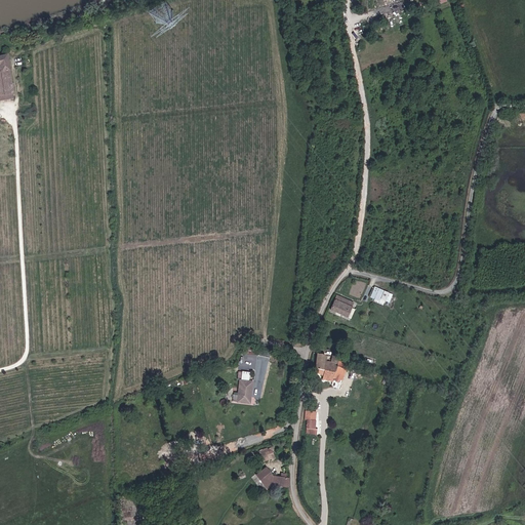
[(0,90),(15,88),(8,50),(0,52),(0,90)]
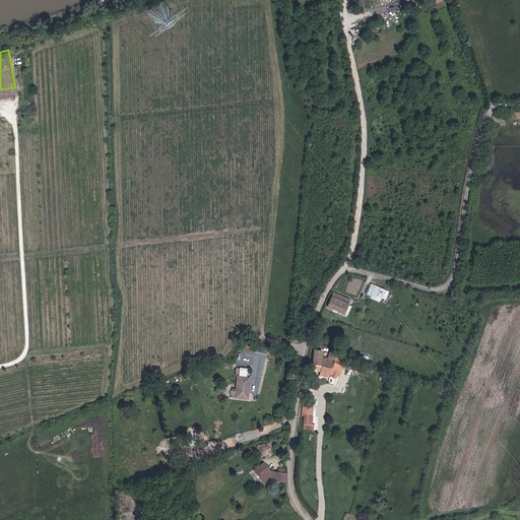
[(366,296),(380,301),(381,298),(389,300),(392,291),(370,283),(366,296)]
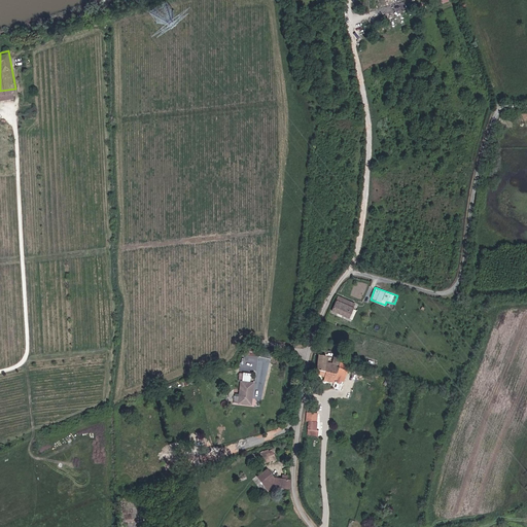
[(335,312),(346,317),(351,301),(341,296),(335,312)]
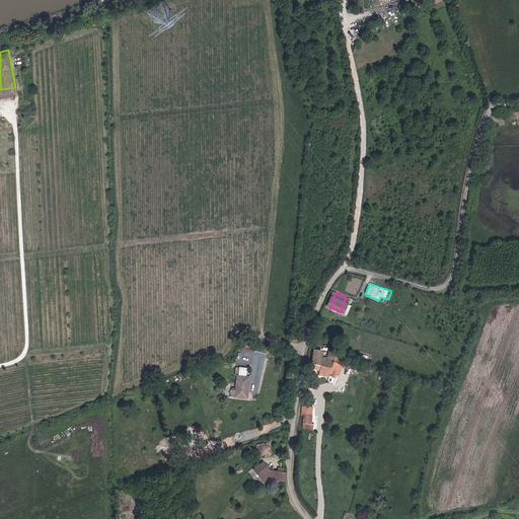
[(329,365),(331,366),(336,354),(336,351),(329,349),(327,356),(320,354),(321,348),(315,346),(311,360),(329,365)]
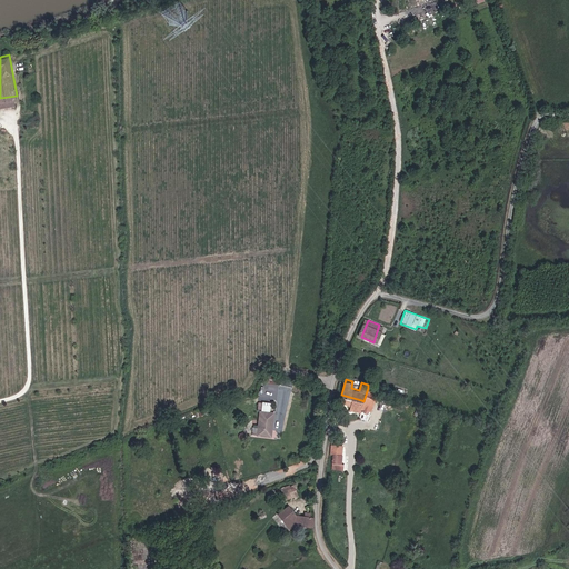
[(368,402),(371,403),(375,389),(368,388),(363,401),(366,402),(365,405),(368,405),(368,402)]
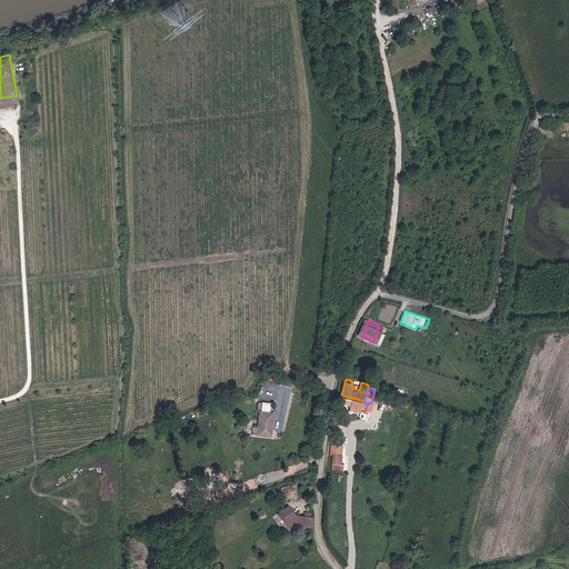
[(348,408),(359,410),(361,400),(341,395),(339,401),(349,403),(348,408)]
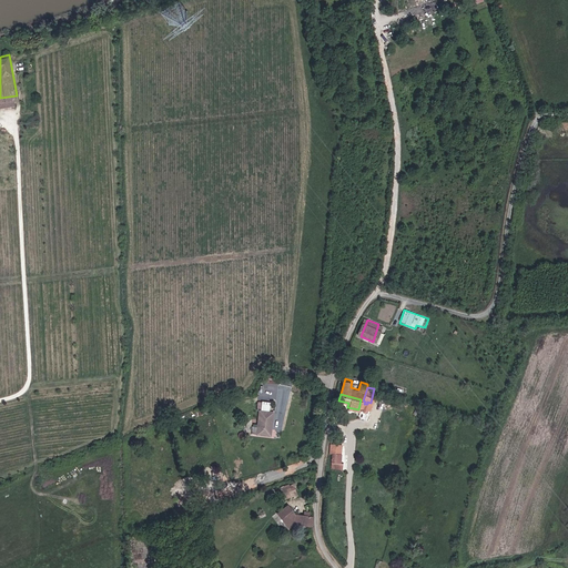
[(199,416),(214,409),(211,404),(195,411),(199,416)]
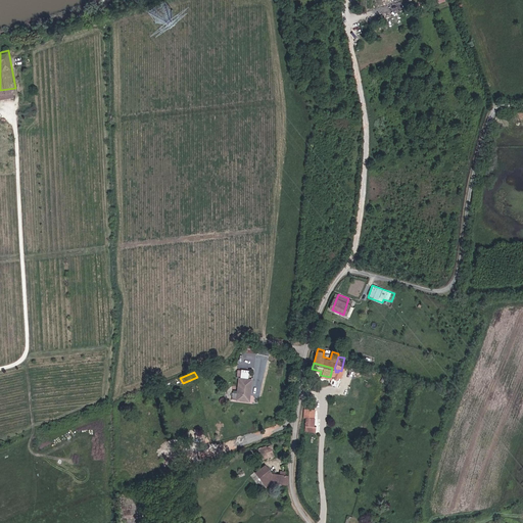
[(250,388),(252,389),(253,377),(241,375),(239,388),(235,388),(234,396),(249,398),(250,388)]
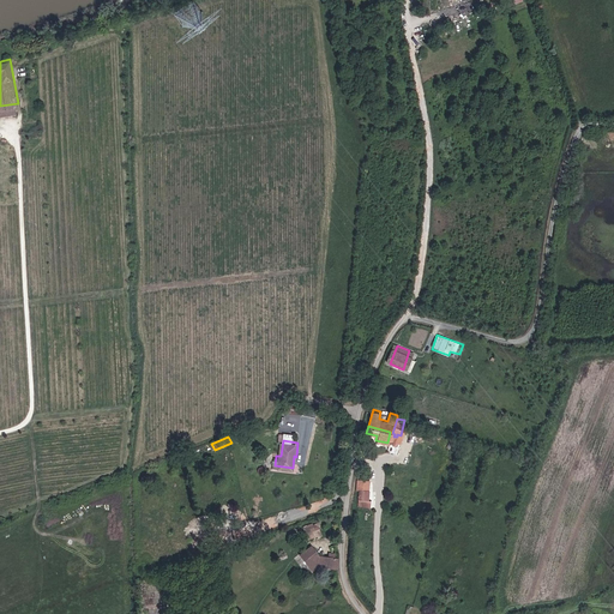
[(361,492),(369,493),(371,482),(359,480),(357,491),(361,492)]
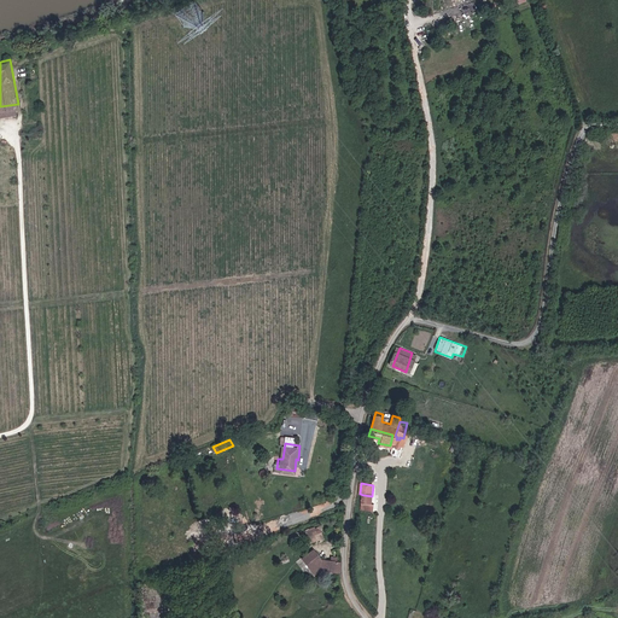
[(373,506),(371,505),(372,496),(363,495),(361,511),(372,512),(373,506)]
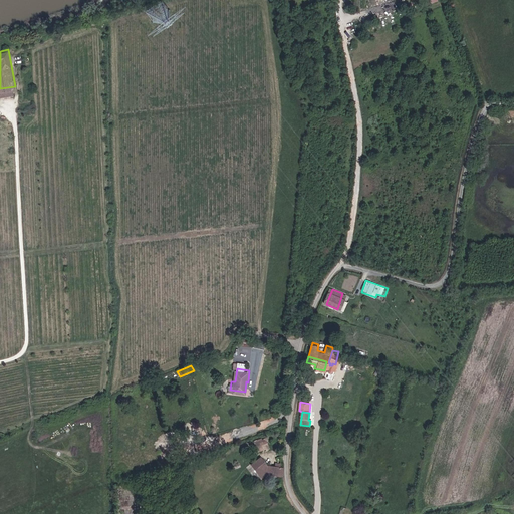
[(256,450),(273,444),(270,435),(253,441),(256,450)]
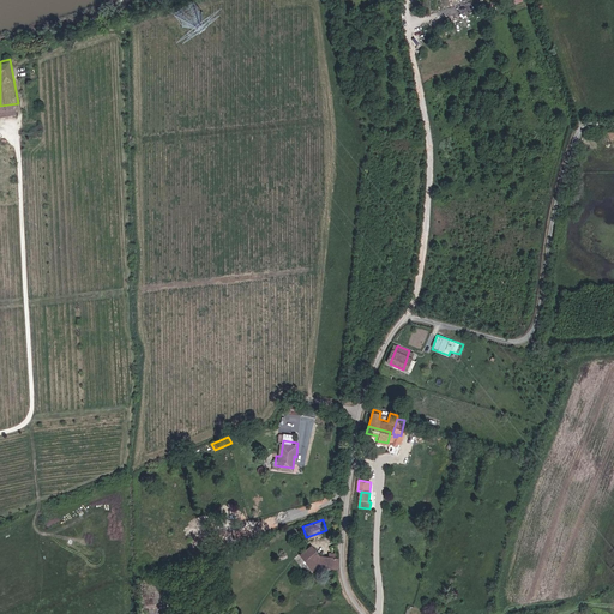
[(314,569),(319,564),(320,553),(311,545),(301,555),(314,569)]
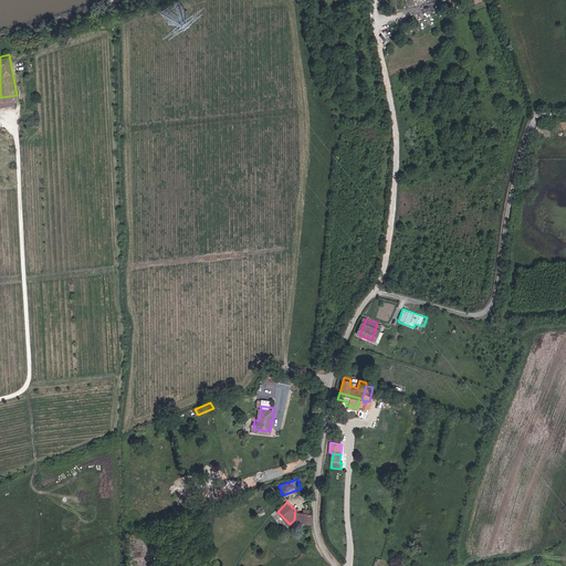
[(294,520),(312,522),(313,512),(310,512),(311,509),(306,507),(305,511),(295,510),(294,520)]
